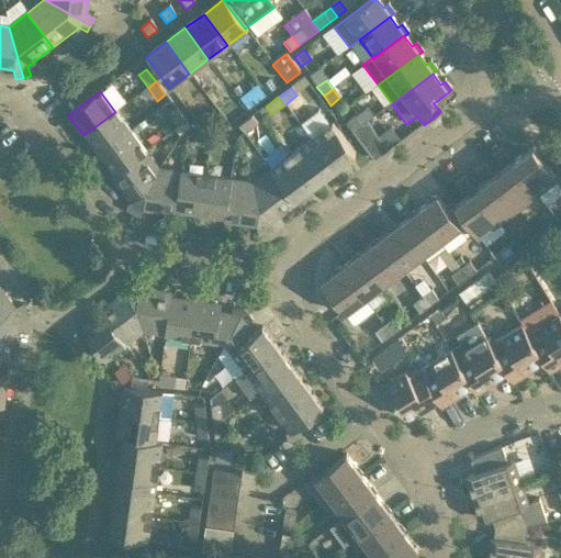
[(178,127),(186,122),(176,109),(168,114),(178,127)]
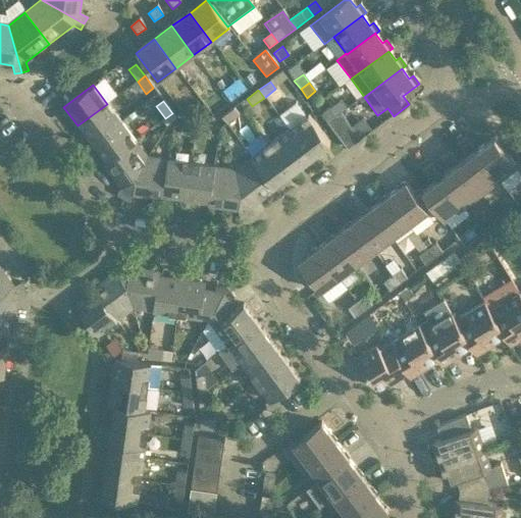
[(92,144),(120,122),(107,104),(77,125),(92,144)]
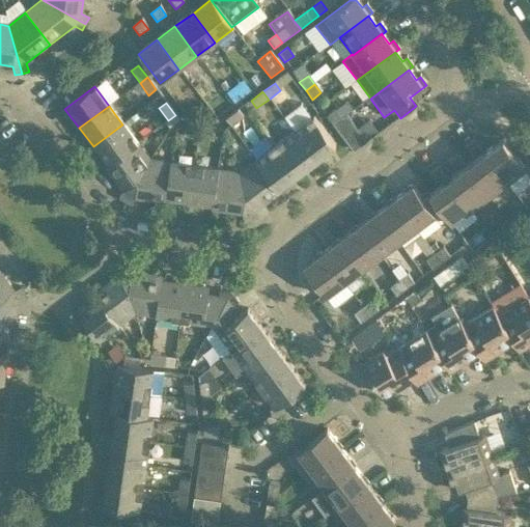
[(315,163),(335,148),(312,118),(311,120),(301,106),(283,119),(294,133),(315,163)]
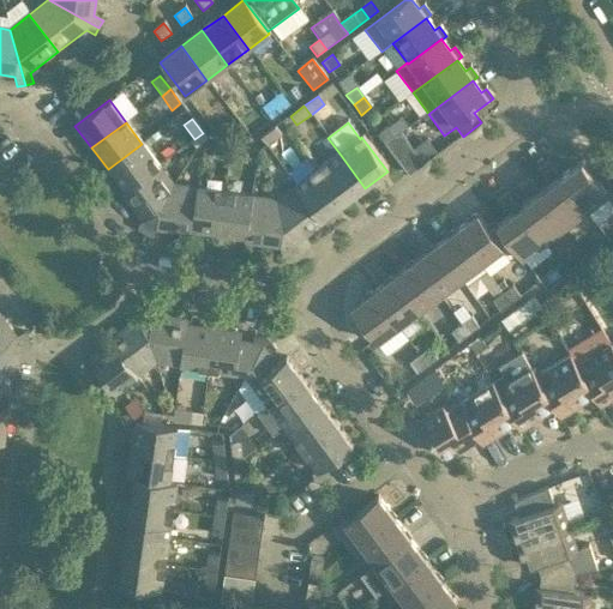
[(266,148),(281,137),(275,128),(260,139),(266,148)]
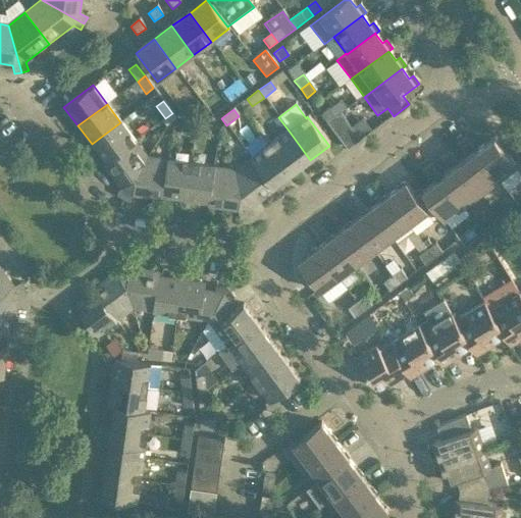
[(329,109),(320,116),(326,124),(335,117),(329,109)]
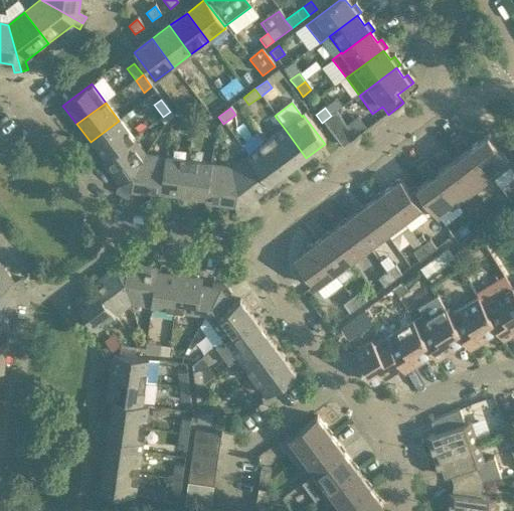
[(355,139),(336,113),(331,117),(331,116),(322,123),(342,149),(355,139)]
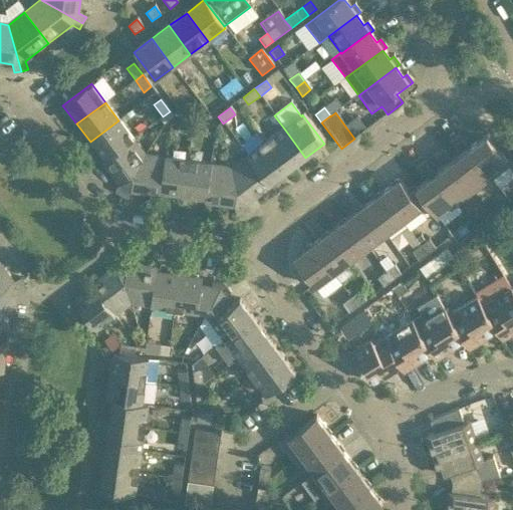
[(104,161),(133,139),(118,120),(90,142),(103,160),(104,161)]
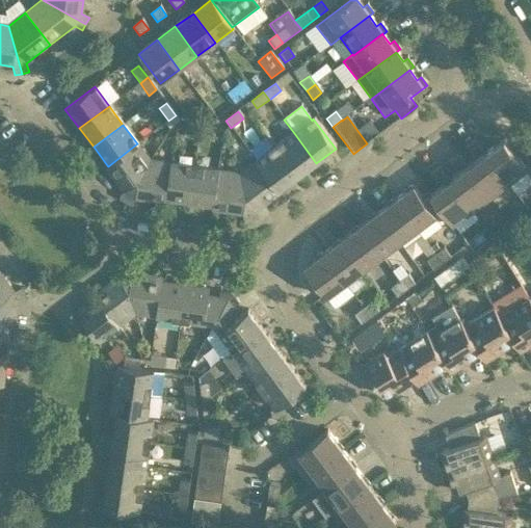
[(494,127),(484,134),(492,143),(500,136),(494,127)]
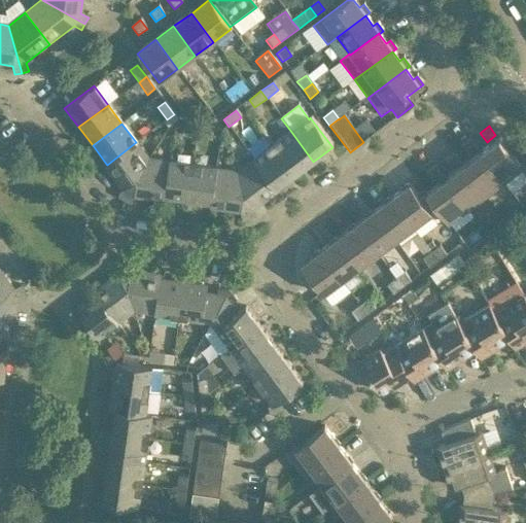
[(197,139),(198,130),(183,128),(182,136),(197,139)]
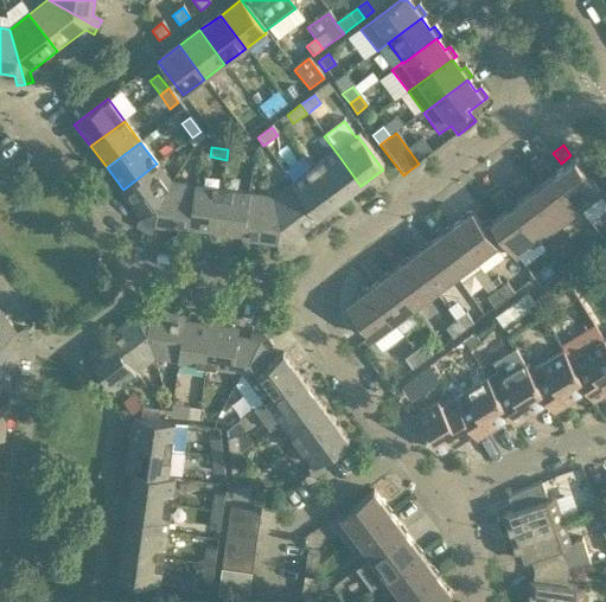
[(243,162),(246,152),(228,149),(227,160),(243,162)]
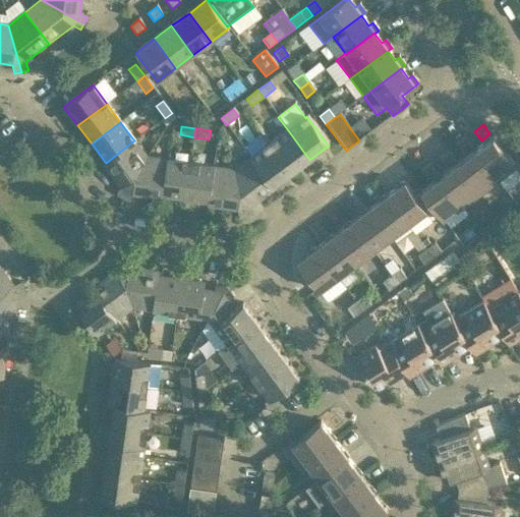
[(309,160),(288,130),(269,145),(291,173),(309,160)]
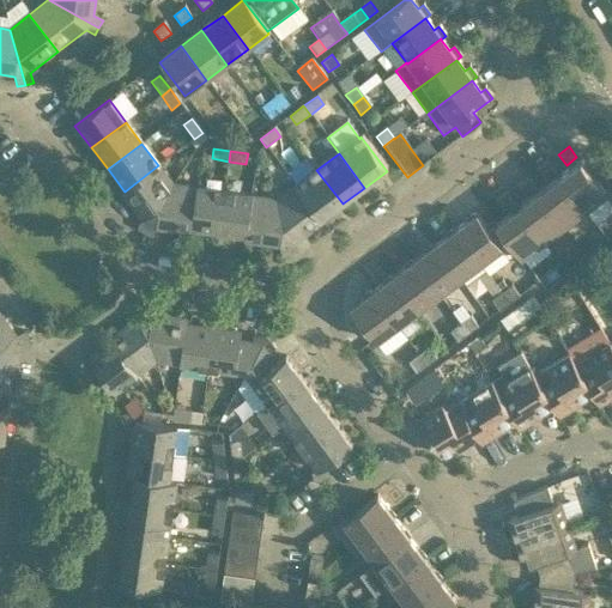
[(580,162),(558,178),(583,212),(605,195),(580,162)]
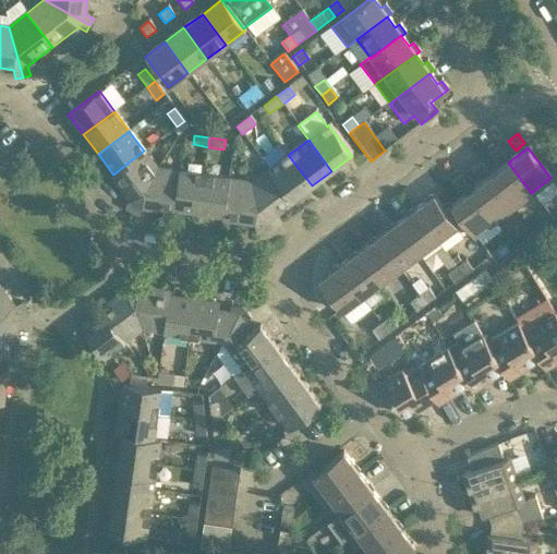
[(498,148),(488,155),(495,165),(505,158),(498,148)]
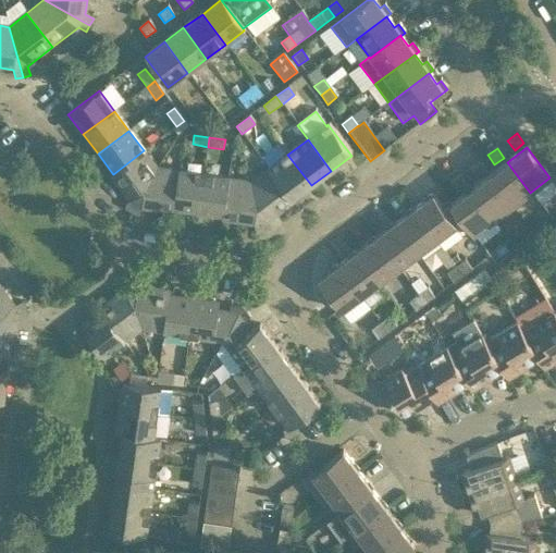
[(131,213),(157,169),(144,150),(113,174),(112,173),(109,175),(128,201),(124,210),(131,213)]
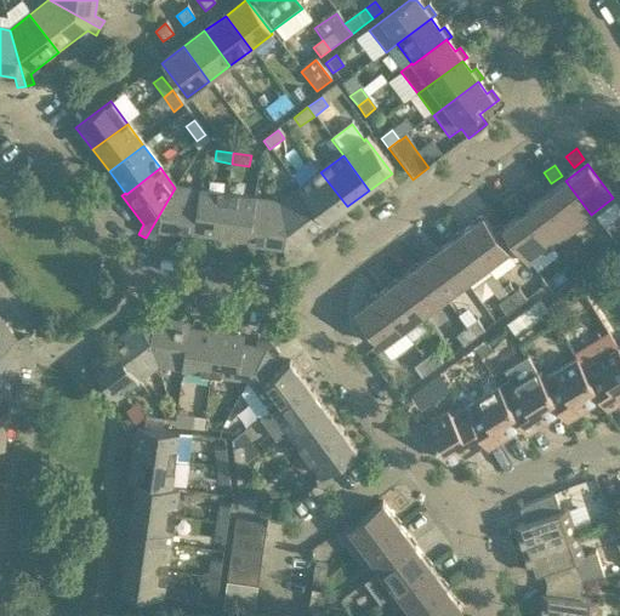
[(347,206),(320,172),(300,188),(325,222),(347,206)]
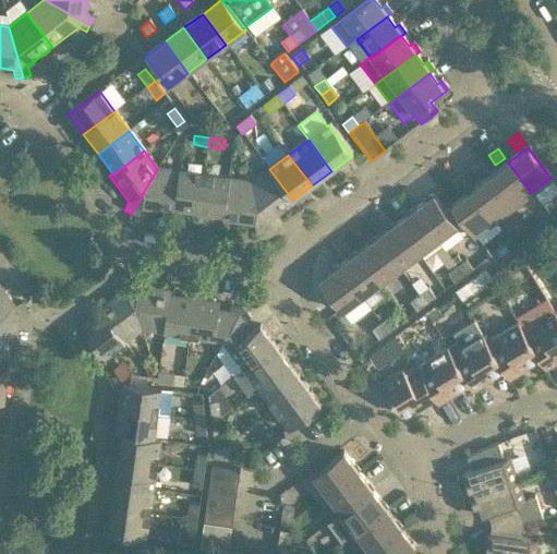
[(479,163),(470,169),(476,179),(486,171),(479,163)]
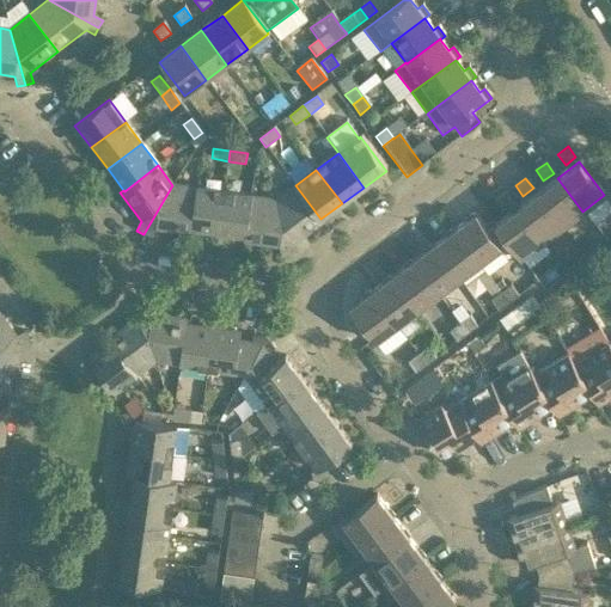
[(582,212),(557,178),(537,194),(562,227),(582,212)]
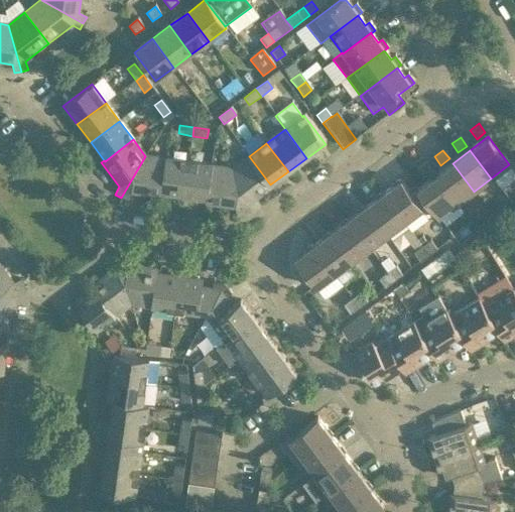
[(161,195),(166,159),(145,156),(121,198),(127,202),(131,195),(160,199),(161,195)]
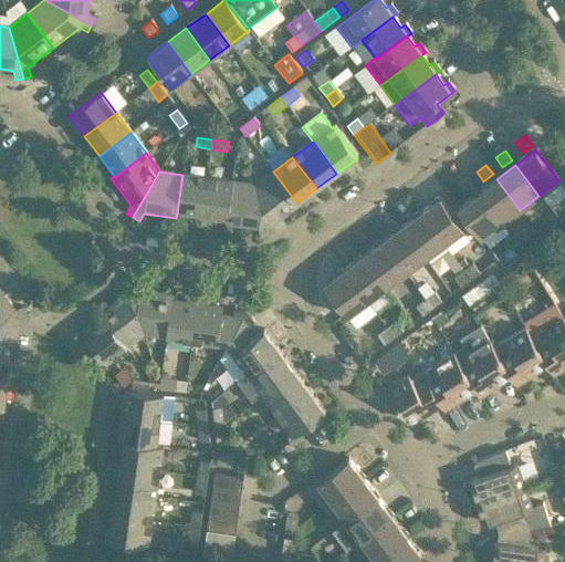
[(299,206),(296,203),(273,172),(254,186),(268,237),(275,235),(272,226),(299,206)]
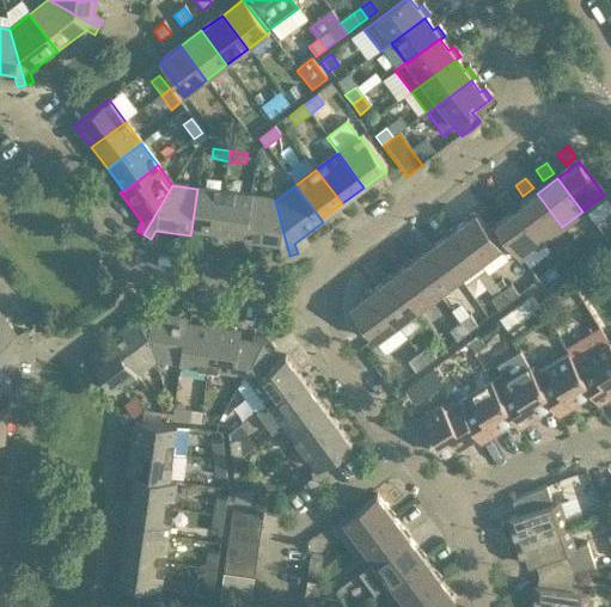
[(218,235),(224,192),(197,189),(191,231),(218,235)]
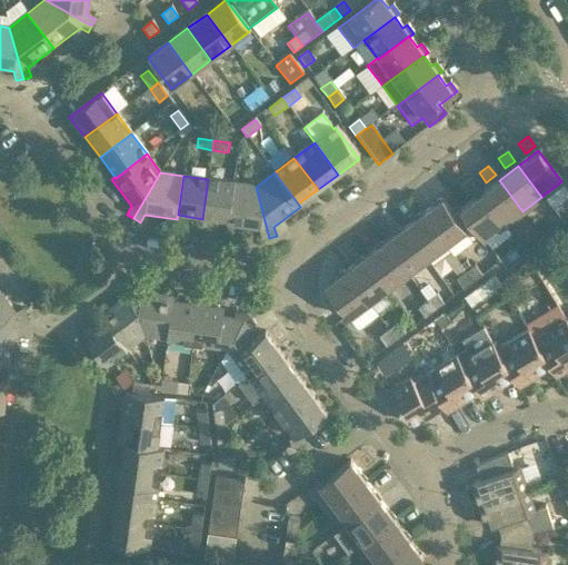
[(228,222),(233,184),(208,179),(202,219),(227,222),(228,222)]
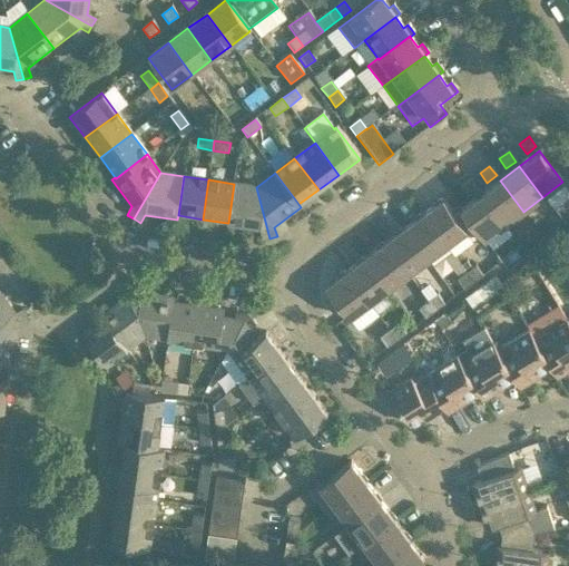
[(470,181),(460,187),(468,197),(477,189),(470,181)]
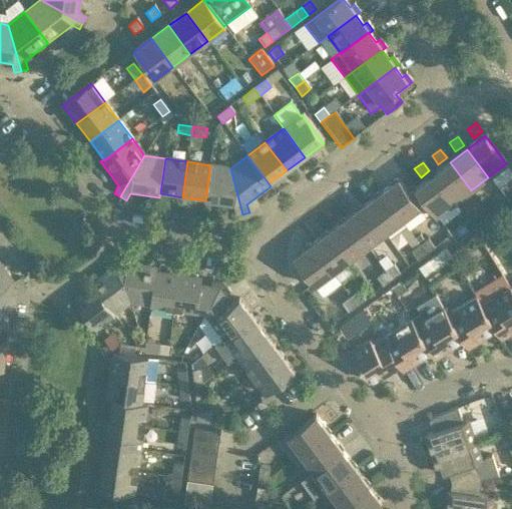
[(471,190),(450,162),(433,175),(454,203),(471,190)]
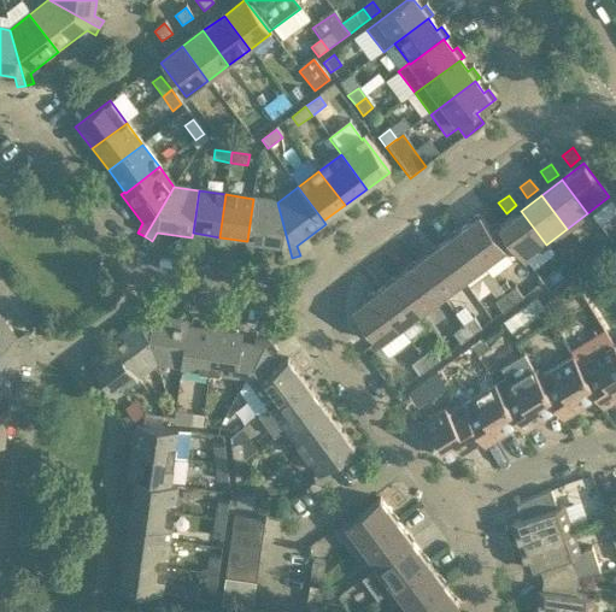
[(292,258),(277,202),(253,199),(247,241),(246,241),(245,245),(281,251),(283,260),(292,258)]
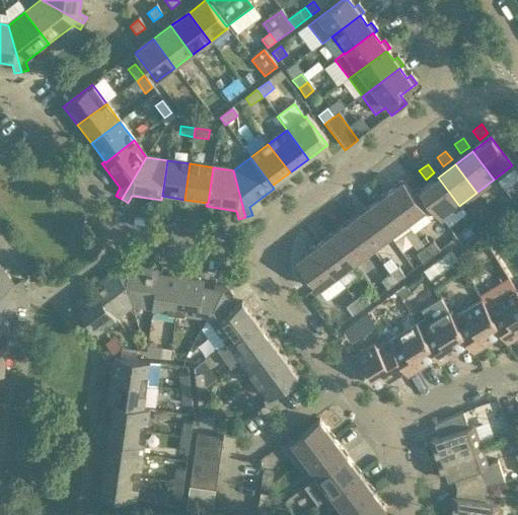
[(459,206),(438,177),(420,191),(441,219),(459,206)]
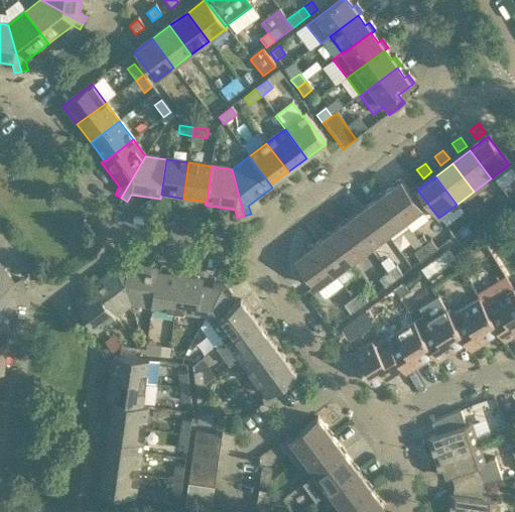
[(401,181),(382,195),(404,224),(422,210),(401,181)]
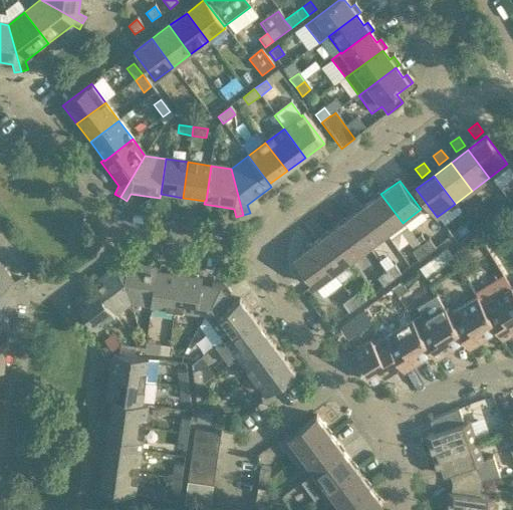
[(403,223),(380,194),(363,207),(385,236),(403,223)]
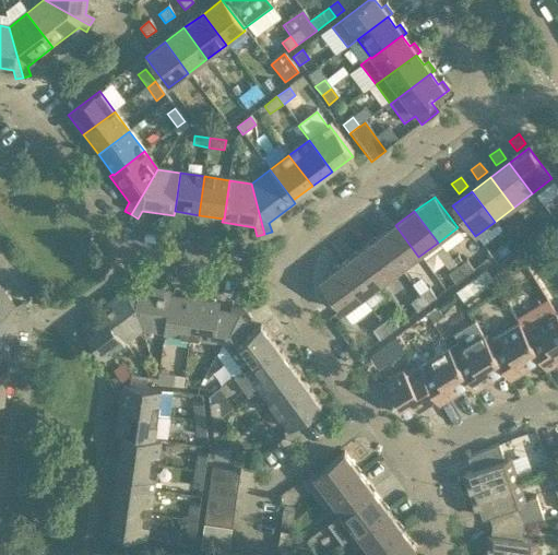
[(418,257),(395,225),(377,239),(400,271),(418,257)]
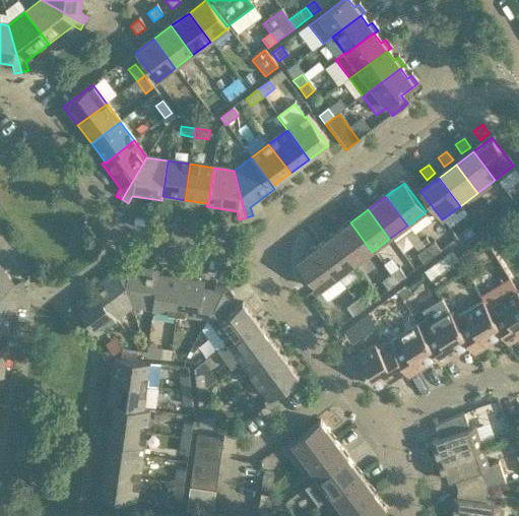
[(372,252),(350,222),(333,236),(354,264),(372,252)]
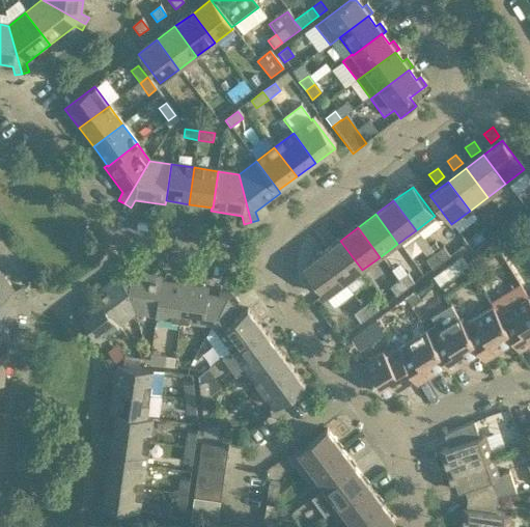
[(362,270),(340,241),(322,254),(343,283),(362,270)]
